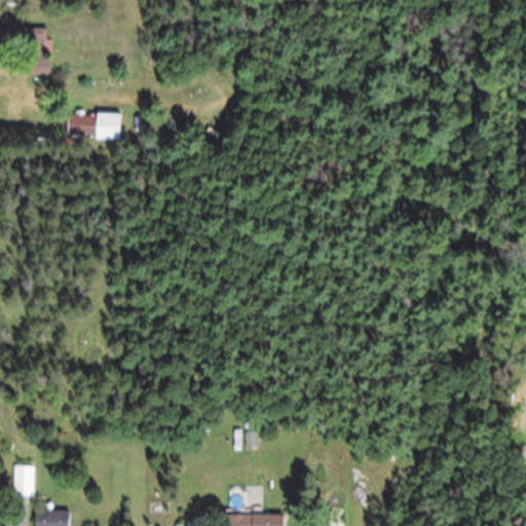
[(48,76),(48,57),(49,57),(49,41),(44,41),(44,29),(0,28),(0,54),(7,54),(7,76),(48,76)]
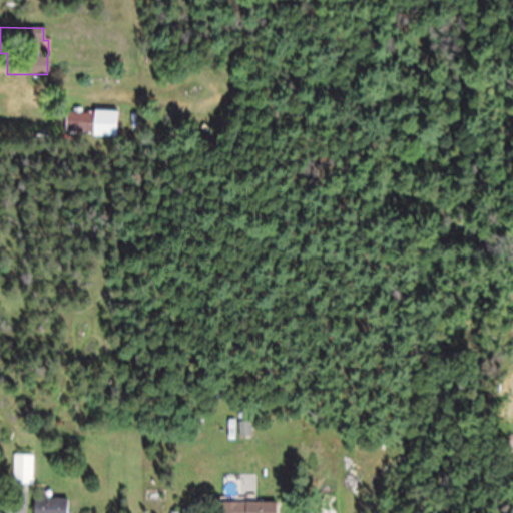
[(117,113),(66,113),(66,138),(117,138),(117,113)]
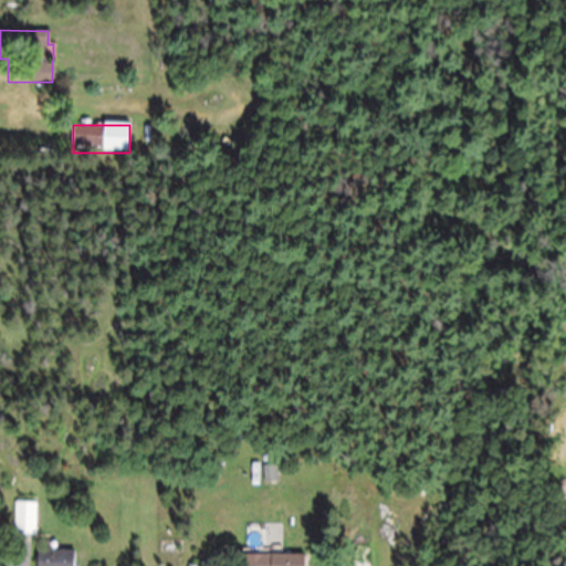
[(276,483),(276,468),(264,468),(264,483),(276,483)]
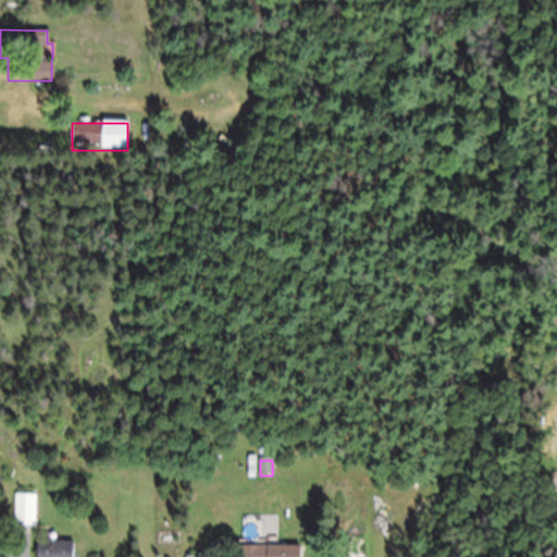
[(36,527),(36,495),(15,495),(15,527),(36,527)]
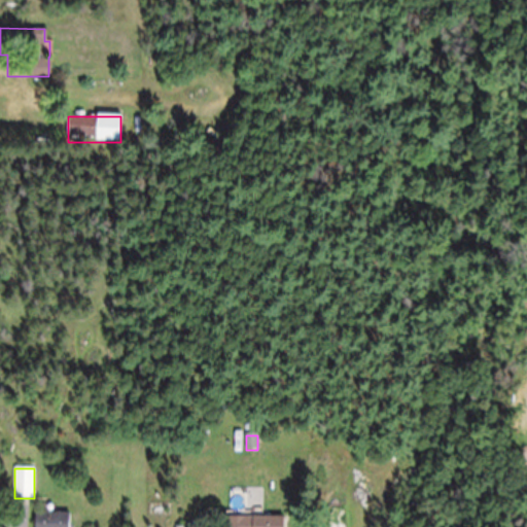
[(69,526),(69,513),(32,513),(32,526),(69,526)]
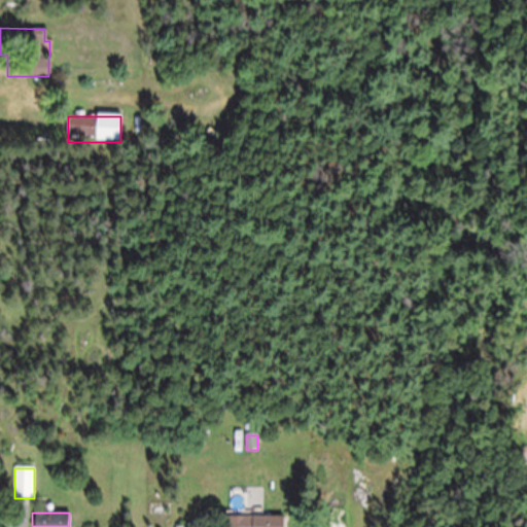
[(284,526),(284,517),(226,517),(225,526),(284,526)]
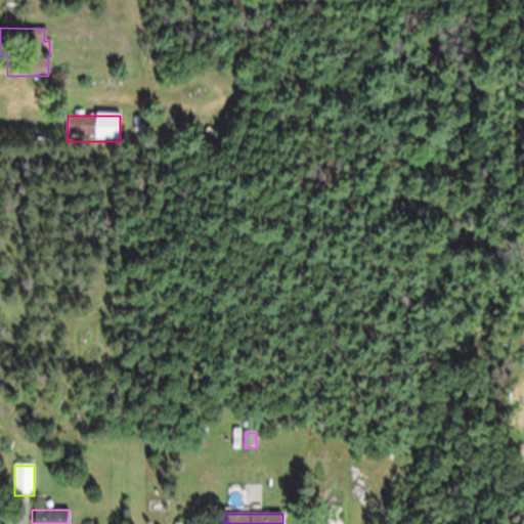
All buildings are outlined.
